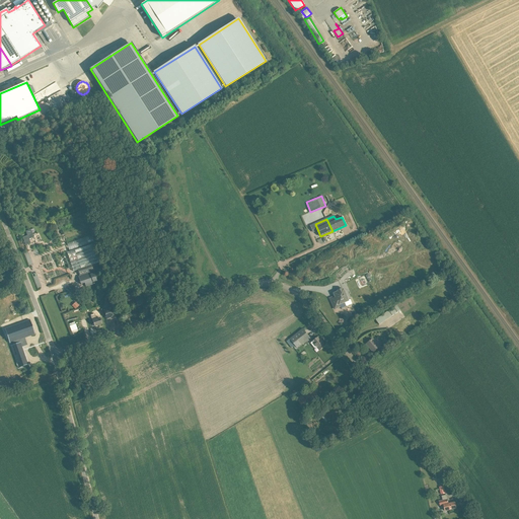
[(33,237),(31,233),(29,229),(25,231),(26,235),(22,237),(25,245),(30,243),(28,239),(33,237)]
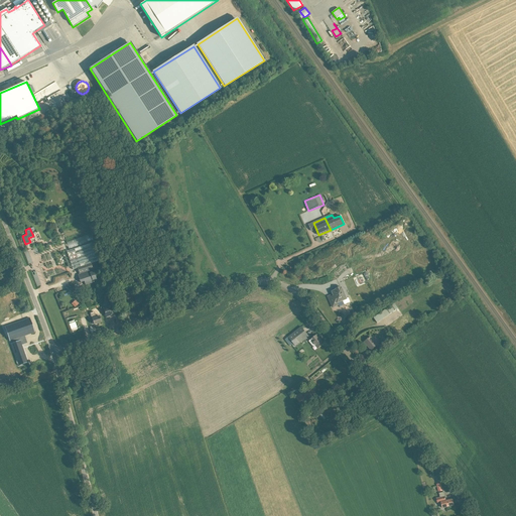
[(80,274),(78,275),(81,282),(84,281),(86,285),(90,283),(97,281),(91,263),(100,261),(94,242),(67,251),(73,269),(78,268),(80,274)]
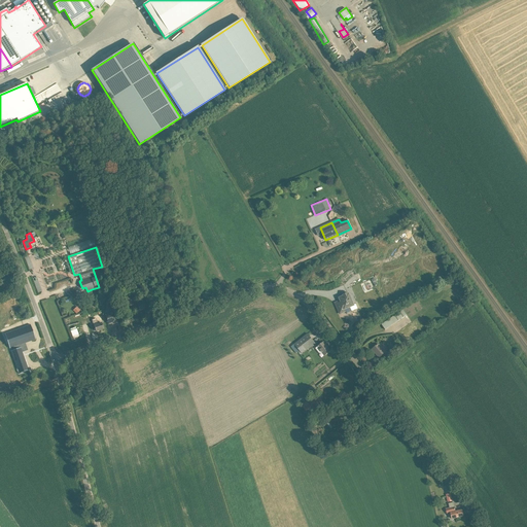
[(341,301),(336,303),(340,314),(346,311),(347,313),(352,311),(350,307),(353,305),(351,300),(352,300),(350,295),(349,295),(349,294),(348,293),(343,295),(344,297),(341,299),(341,301)]
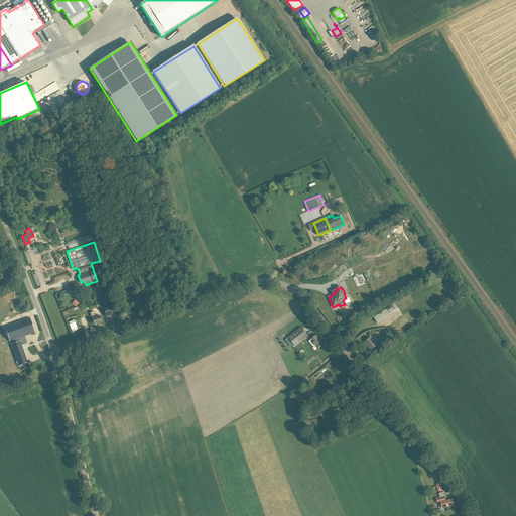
[(107,316),(114,314),(112,308),(116,306),(114,301),(108,303),(109,306),(104,308),(107,317),(107,316)]
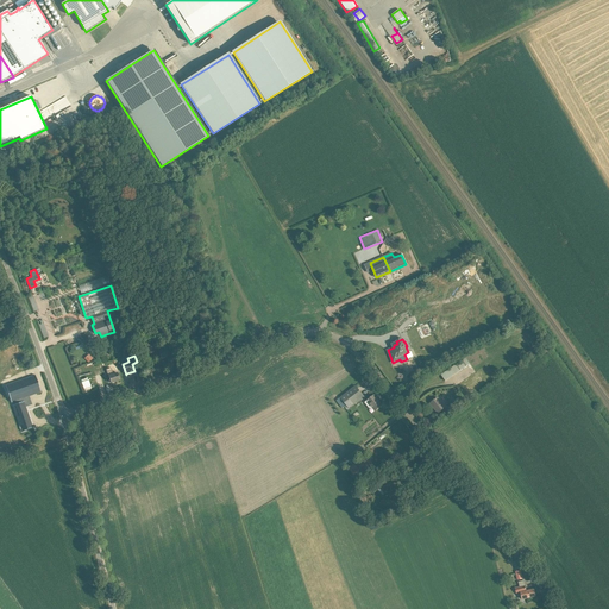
[(465,358),(453,366),(457,372),(470,364),(465,358)]
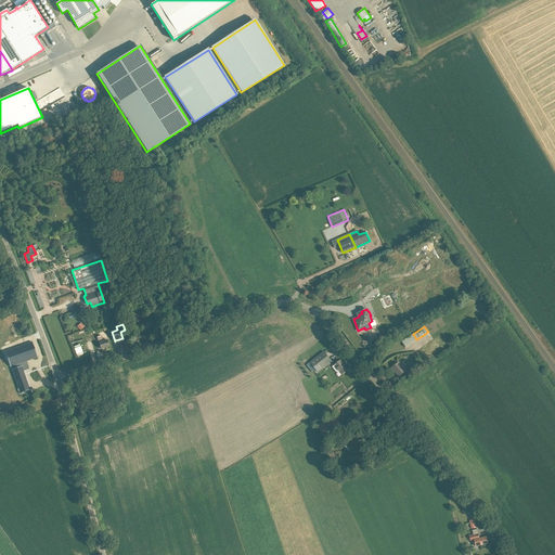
[(97,337),(101,349),(110,347),(107,339),(103,341),(101,335),(97,337)]
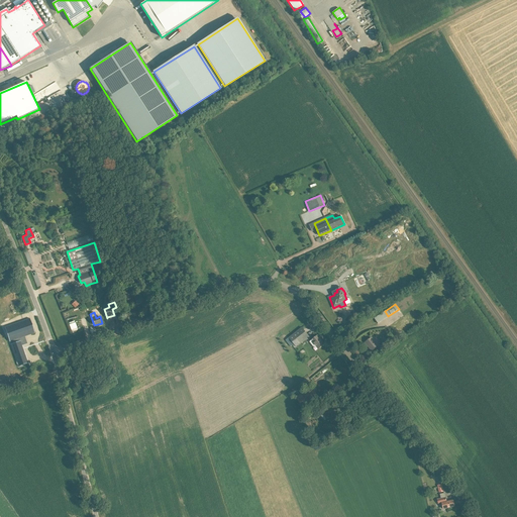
[(30,318),(4,327),(9,342),(13,341),(19,338),(25,336),(35,333),(30,318)]
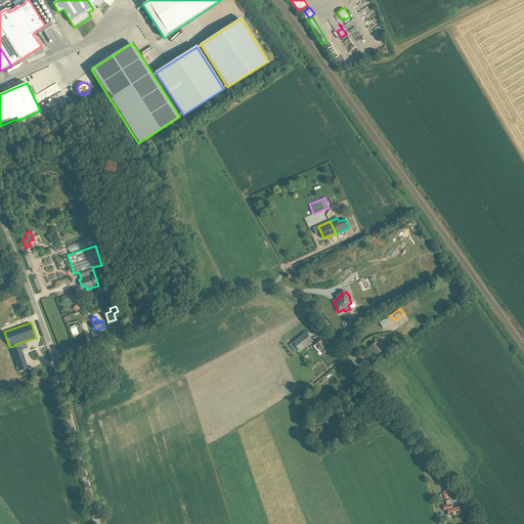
[(298,348),(300,352),(313,342),(306,332),(293,342),(298,348)]
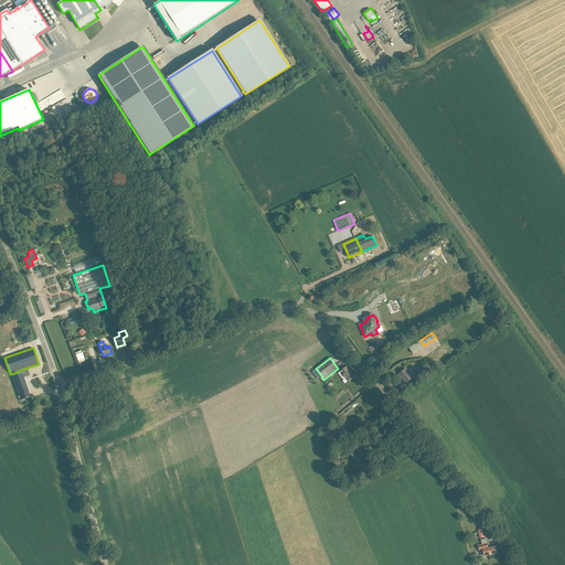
[(32,382),(33,381),(35,387),(44,385),(39,366),(28,370),(32,382)]
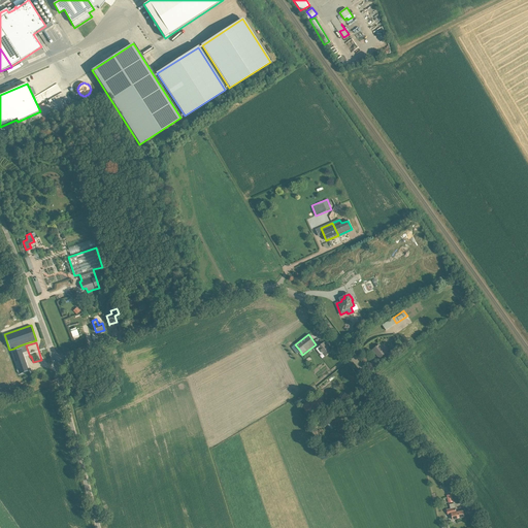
[(318,348),(316,349),(321,355),(323,354),(325,357),(331,352),(324,342),(318,348)]
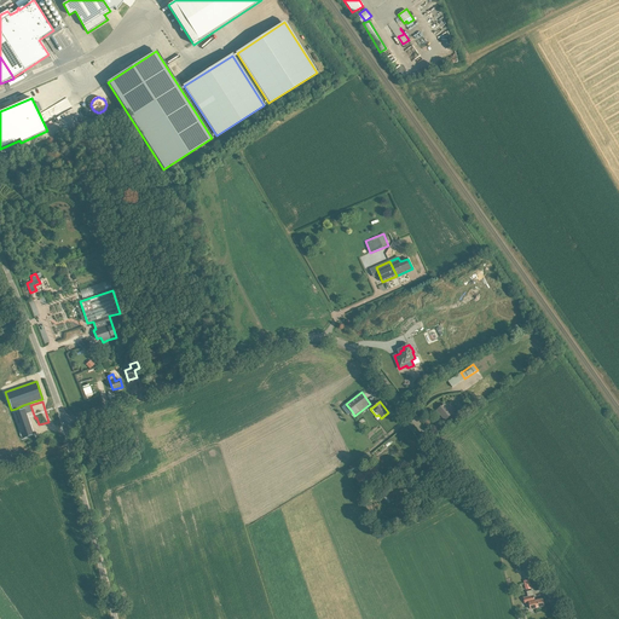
[(346,404),(342,408),(348,415),(352,411),(346,404)]
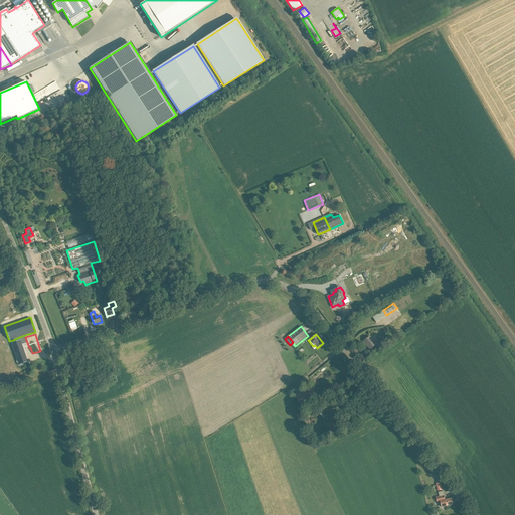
[(364,341),(370,349),(376,344),(370,336),(364,341)]
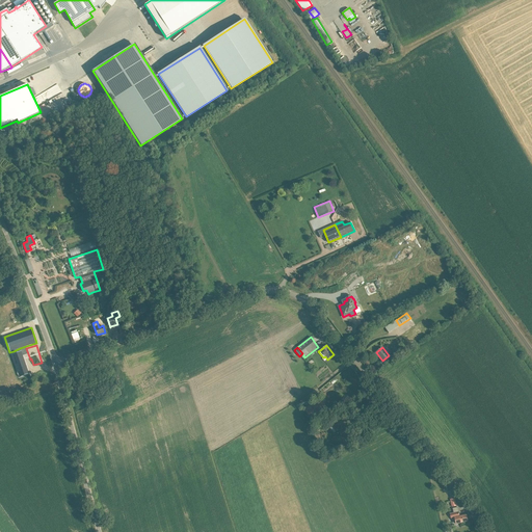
[(20,348),(14,351),(15,353),(22,374),(28,371),(23,355),(20,348)]
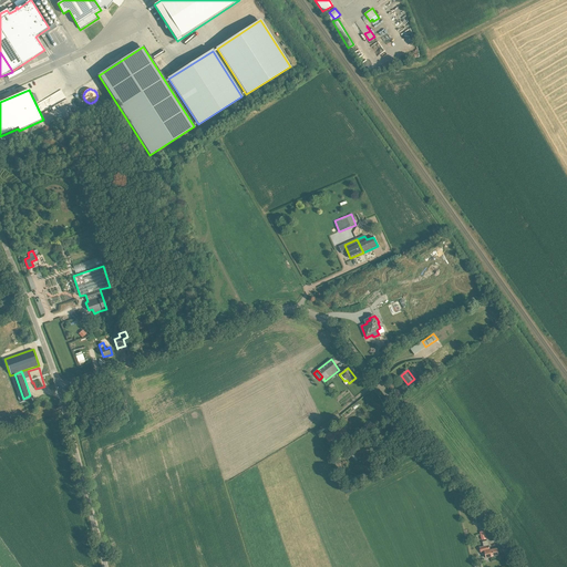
[(325,436),(329,443),(336,439),(338,442),(349,434),(341,424),(325,436)]
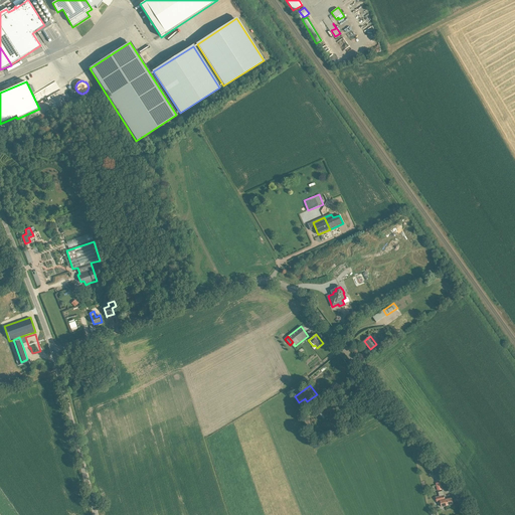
[(324,405),(317,409),(324,418),(330,414),(324,405)]
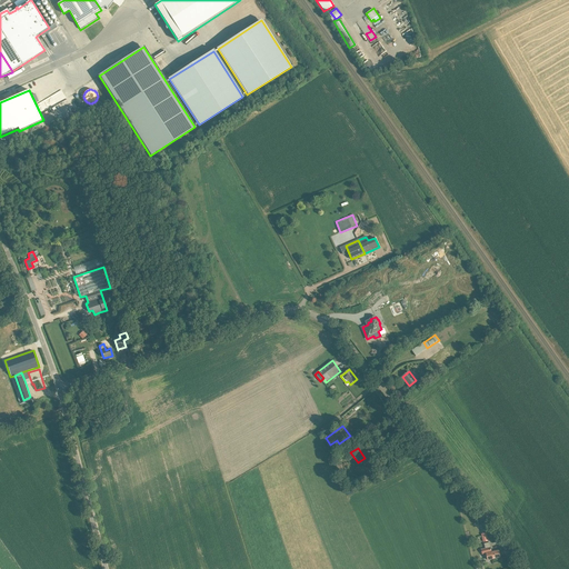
[(486,548),(481,549),(482,555),(487,553),(488,560),(500,557),(499,550),(491,552),(489,542),(485,543),(486,548)]
